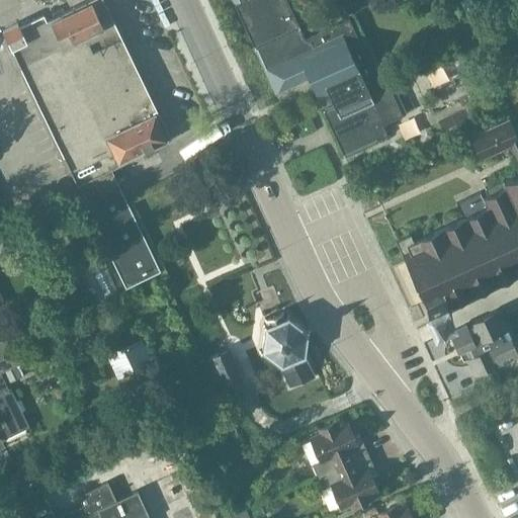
[(161,271),(125,197),(111,169),(171,140),(103,0),(88,0),(49,19),(22,32),(18,23),(2,30),(78,185),(79,184),(87,201),(85,202),(126,288),(161,271)]
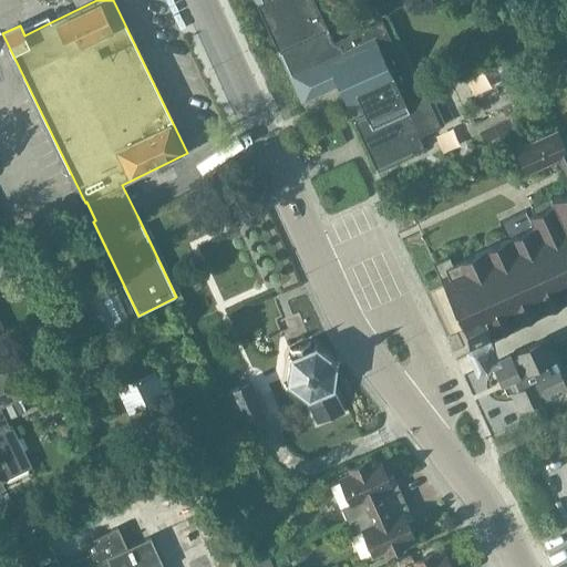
[(254,0),(301,103),(301,102),(338,85),(349,110),(361,104),(367,115),(354,121),(377,171),(426,147),(421,136),(445,125),(428,88),(415,93),(382,20),(334,42),(313,0),(254,0)]
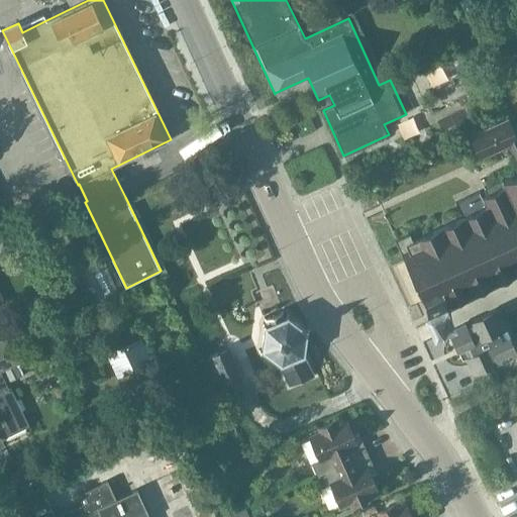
[(458,40),(449,44),(459,66),(469,62),(458,40)]
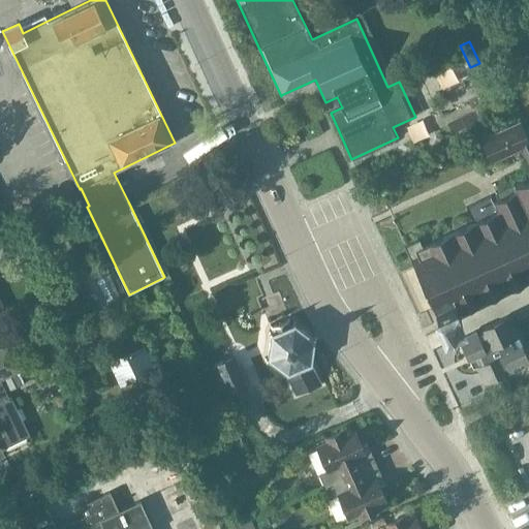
[(406,245),(405,246),(414,267),(415,268),(426,290),(434,308),(443,328),(444,330),(462,321),(458,314),(528,281),(528,139),(520,120),(479,137),(480,139),(492,163),(524,149),(528,160),(528,177),(496,193),(499,199),(494,201),(492,196),(467,208),(474,223),(423,247),(418,240),(406,245)]
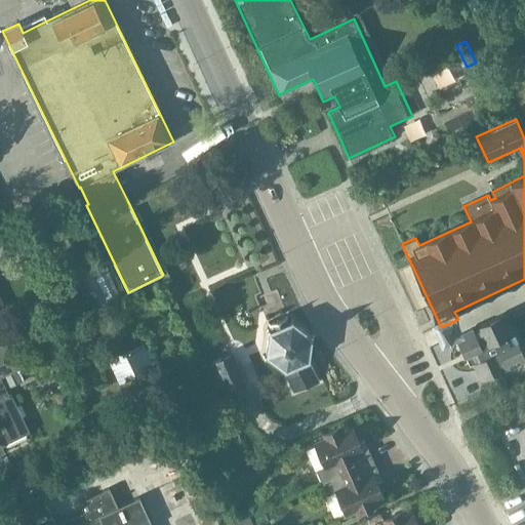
[(99,253),(75,265),(95,309),(120,298),(99,253)]
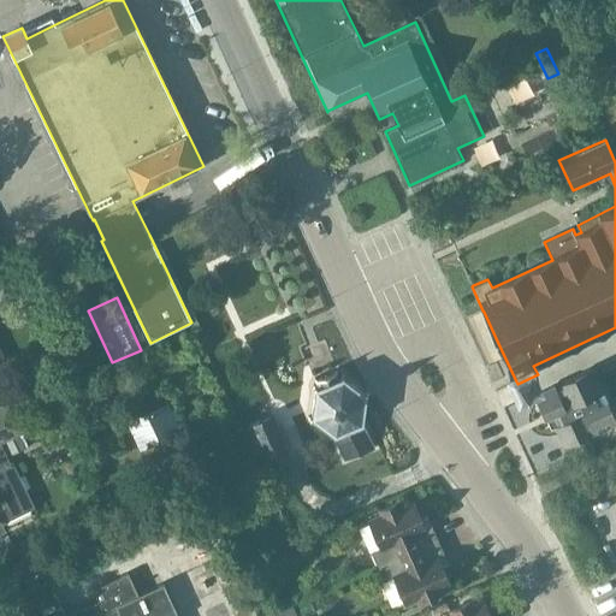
[(555,386),(535,396),(538,402),(545,418),(551,415),(566,445),(586,436),(584,431),(591,428),(593,432),(615,421),(606,402),(603,403),(598,392),(602,391),(592,368),(563,383),(564,386),(556,390),(555,386)]
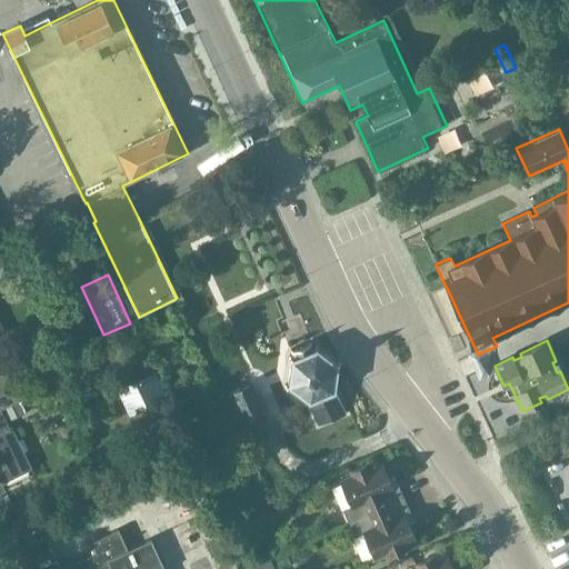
[(292,351),(293,352),(296,357),(293,358),(291,356),(289,358),(291,360),(289,385),(286,386),(287,388),(290,387),(309,401),(309,405),(310,405),(320,426),(347,415),(345,410),(346,409),(338,392),(339,391),(336,389),(339,366),(341,365),(340,362),(337,363),(318,349),(318,346),(316,346),(315,349),(313,350),(311,345),(311,343),(309,342),(308,345),(301,348),(295,350),(293,349),(292,351)]
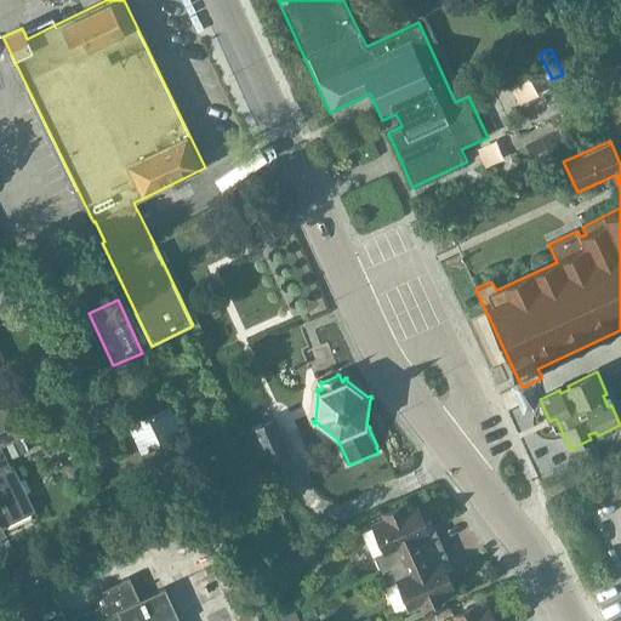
[(62,377),(38,389),(43,400),(67,389),(62,377)]
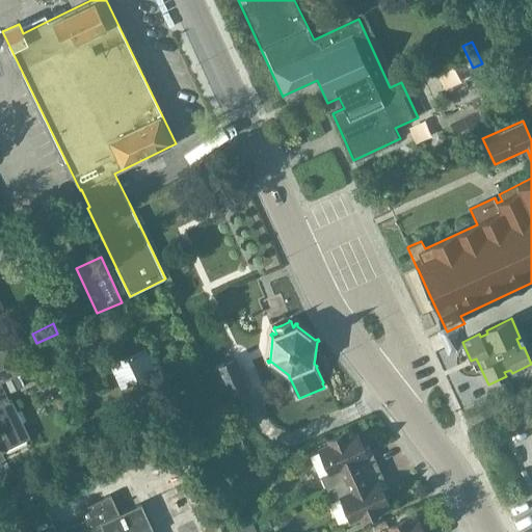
[(0,451),(1,453),(31,439),(11,399),(5,401),(0,390),(0,380),(3,379),(15,374),(20,371),(9,349),(0,353),(0,451)]
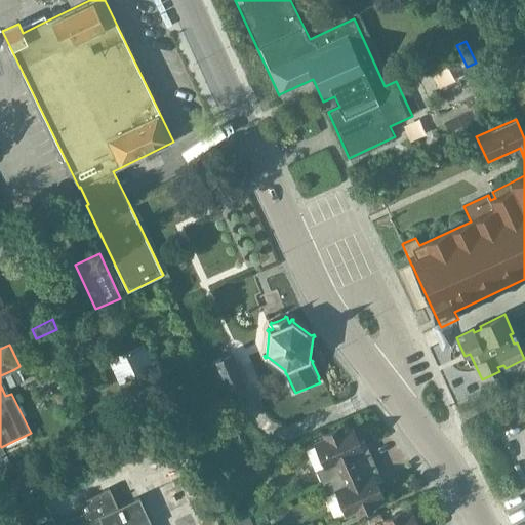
[(142,346),(110,360),(121,382),(152,368),(142,346)]
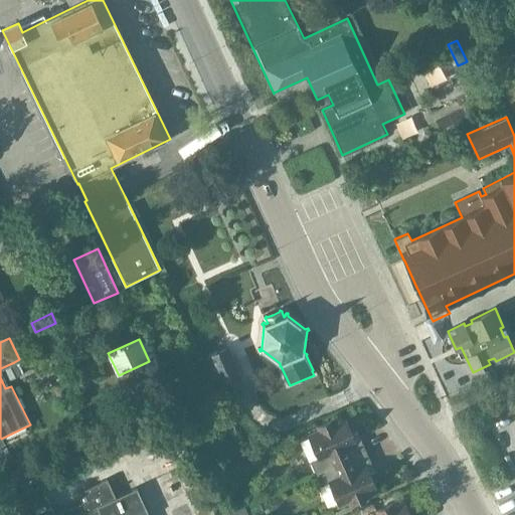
[(228,347),(209,356),(223,388),(226,392),(245,384),(228,347)]
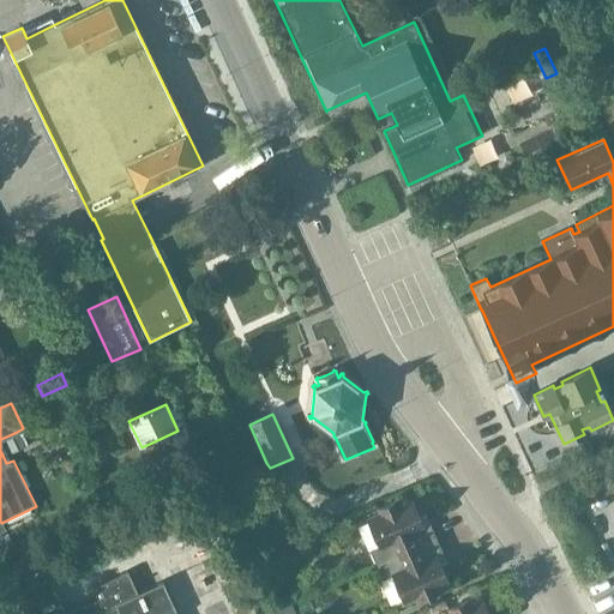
[(17,432),(4,438),(12,453),(24,446),(17,432)]
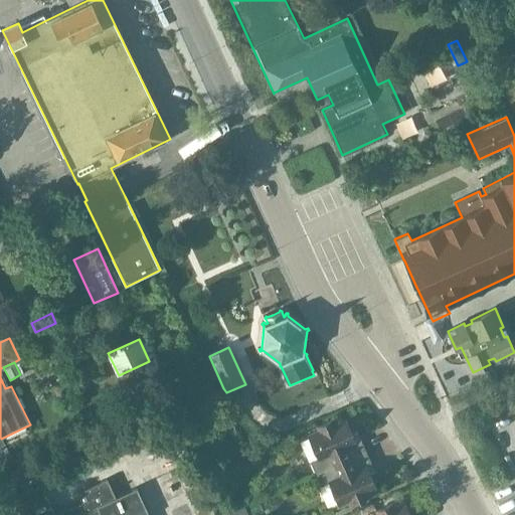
[(214,392),(204,397),(212,411),(222,406),(214,392)]
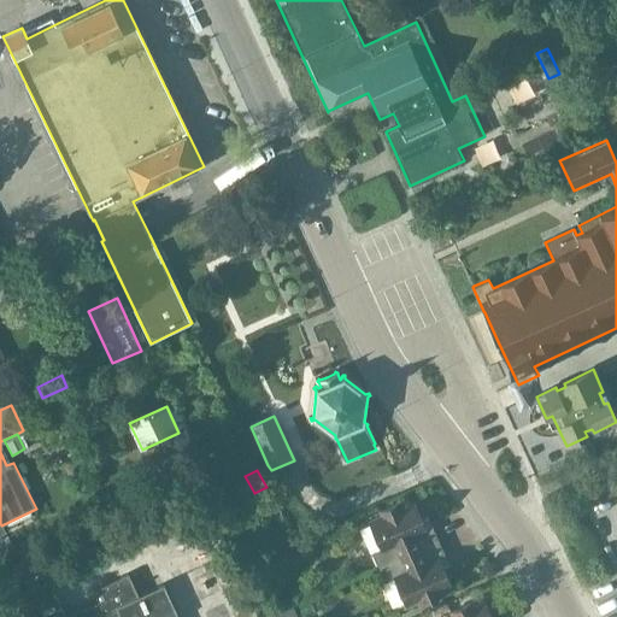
[(230,479),(218,485),(222,493),(234,488),(230,479)]
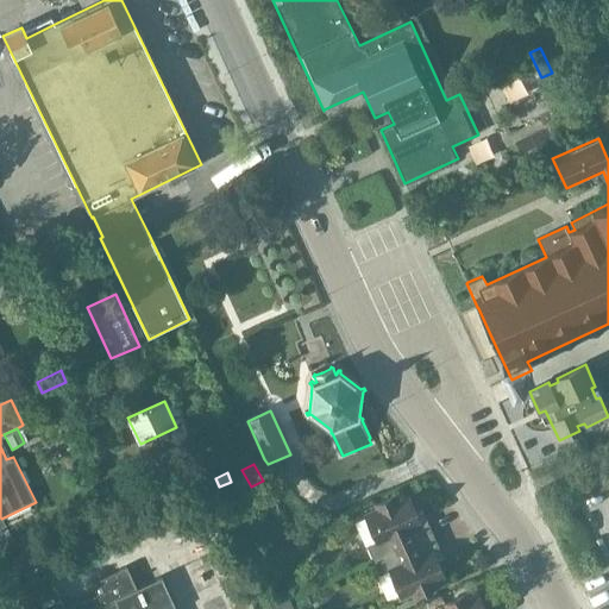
[(581,494),(596,521),(608,513),(608,478),(581,494)]
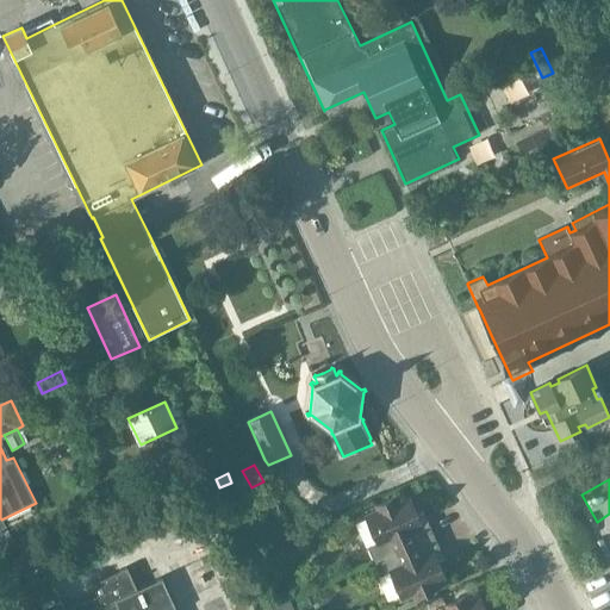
[(244,480),(234,485),(237,493),(248,487),(244,480)]
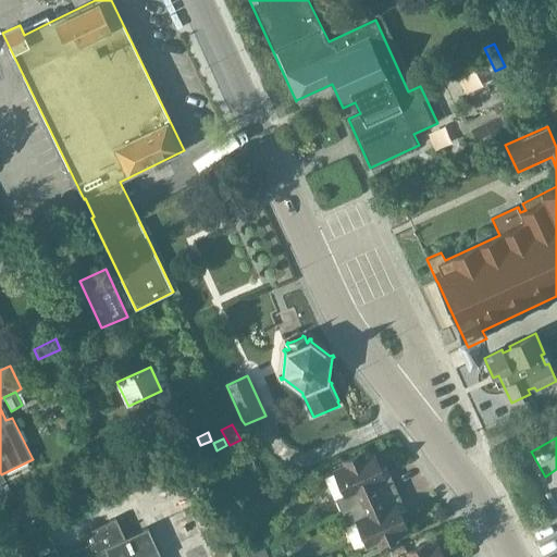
[(343,514),(397,489),(391,475),(385,478),(374,454),(363,458),(361,454),(344,462),(345,466),(334,471),(345,496),(336,499),(343,514)]
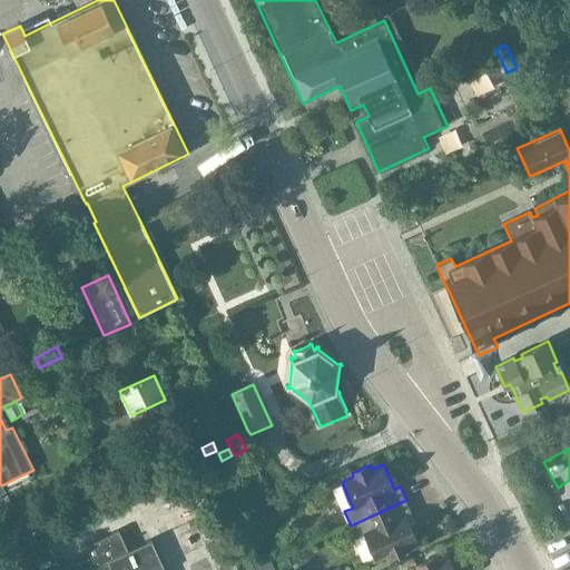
[(159,470),(143,477),(143,478),(148,490),(165,482),(159,471),(159,470)]
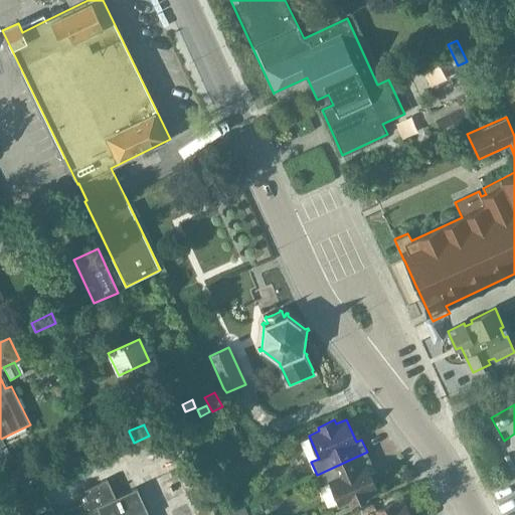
[(367,452),(317,475),(322,487),(330,483),(340,506),(350,501),(352,505),(368,497),(367,494),(377,489),(367,467),(372,464),(367,452)]
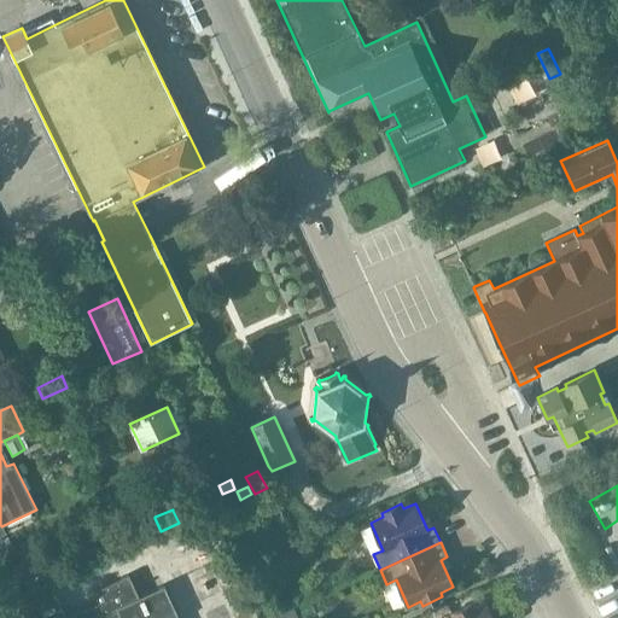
[(100,604),(80,613),(80,612),(68,617),(52,582),(16,598),(24,617),(179,617),(164,584),(139,596),(129,575),(94,590),(100,604)]
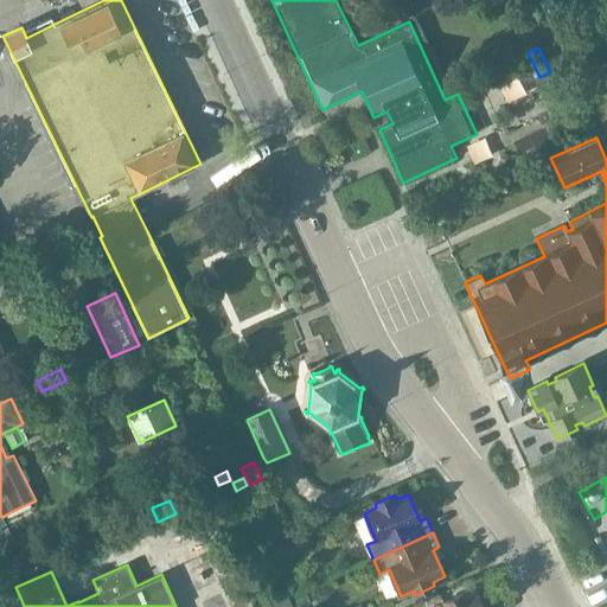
[(483,606),(477,593),(465,598),(462,593),(443,602),(446,606),(443,606),(483,606)]
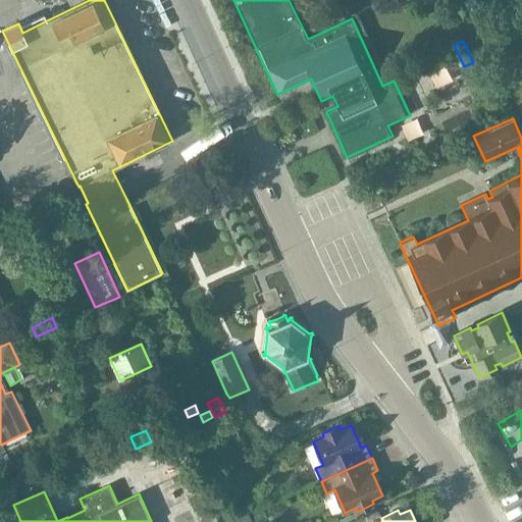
[(265,511),(253,516),(256,521),(261,521),(268,519),(265,511)]
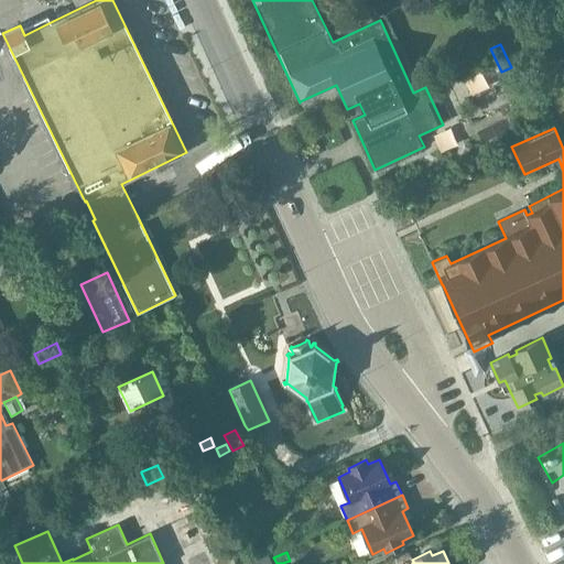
[(268,554),(246,563),(272,563),(268,553),(268,554)]
